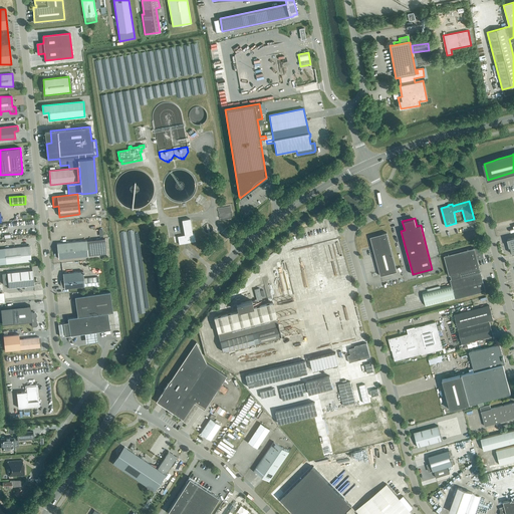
[(193,234),(191,225),(190,219),(182,220),(185,235),(178,237),(179,244),(179,245),(196,242),(195,241),(194,234),(193,234)]
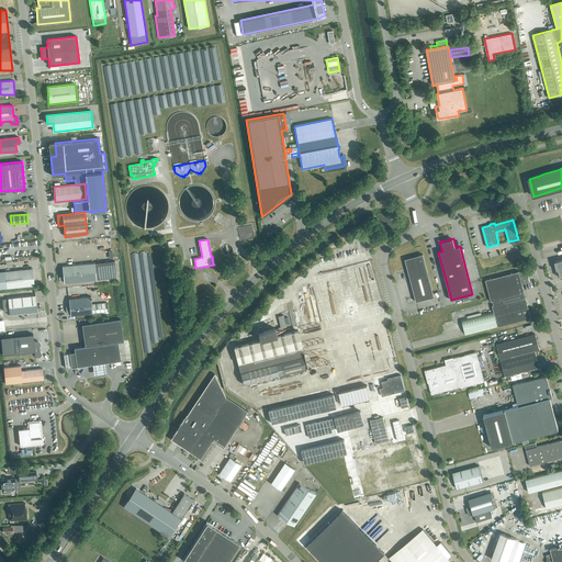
[(416,302),(434,298),(423,255),(417,256),(418,256),(415,257),(413,259),(411,261),(409,265),(409,267),(411,269),(408,270),(415,296),(414,296),(416,302)]
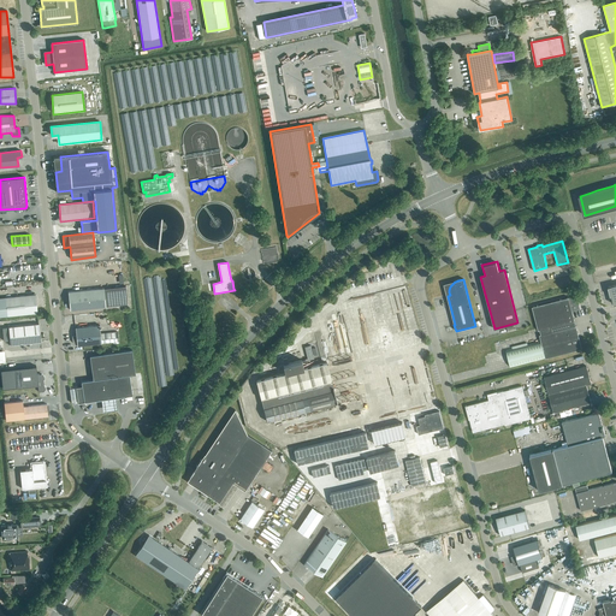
[(104,289),(69,292),(70,311),(106,307),(128,304),(125,286),(104,289)]
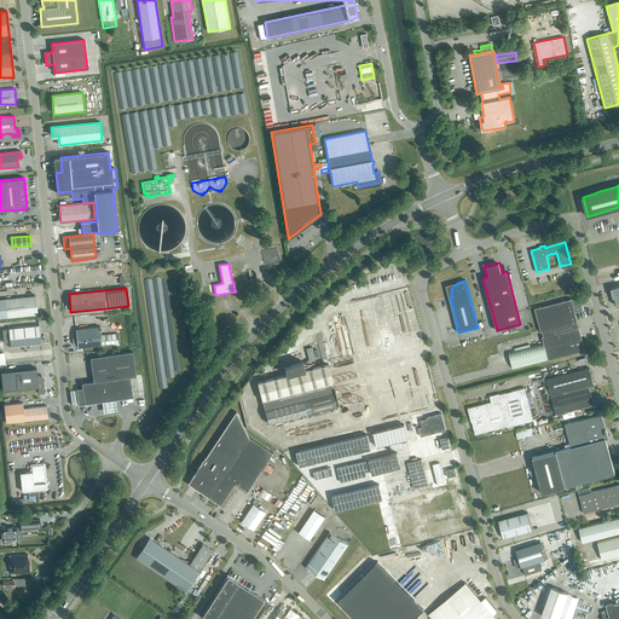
[(0,318),(38,314),(36,296),(0,300),(0,318)]
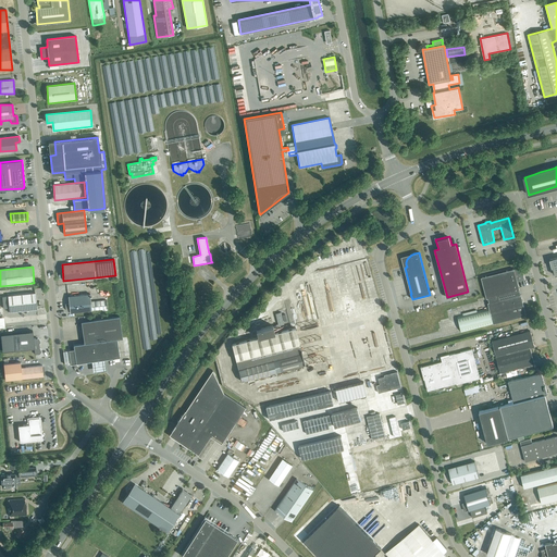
[(524,280),(521,268),(514,270),(514,269),(481,277),(486,299),(489,298),(490,302),(487,304),(490,309),(457,318),(461,333),(493,324),(525,316),(520,295),(519,295),(518,291),(519,291),(517,282),(524,280)]
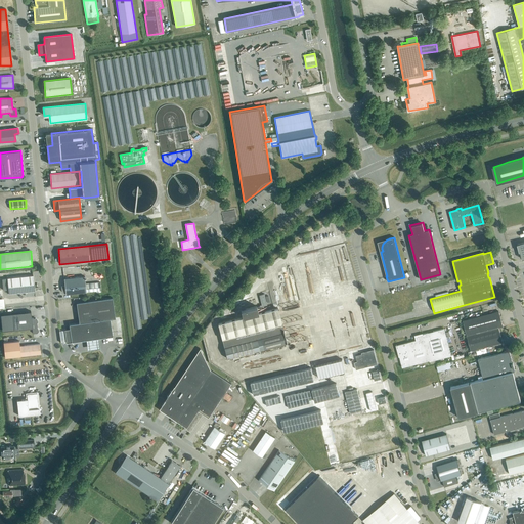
[(33,275),(7,278),(9,294),(24,292),(25,297),(32,296),(34,291),(35,291),(33,275)]
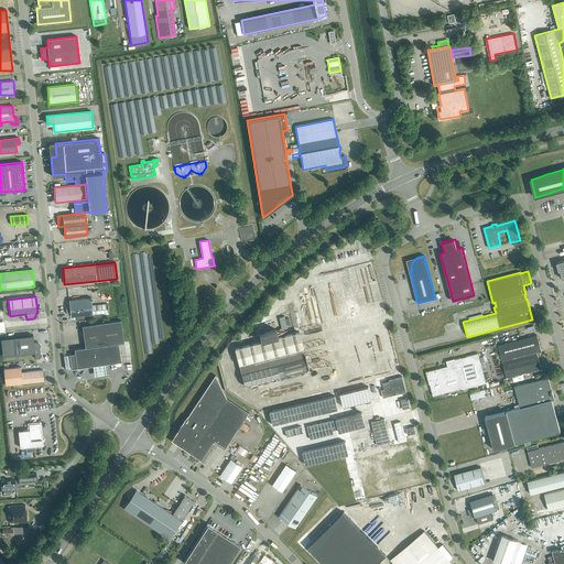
[(69,307),(66,307),(67,313),(69,315),(71,315),(71,316),(93,314),(109,313),(108,304),(91,305),(91,297),(69,300),(69,307)]
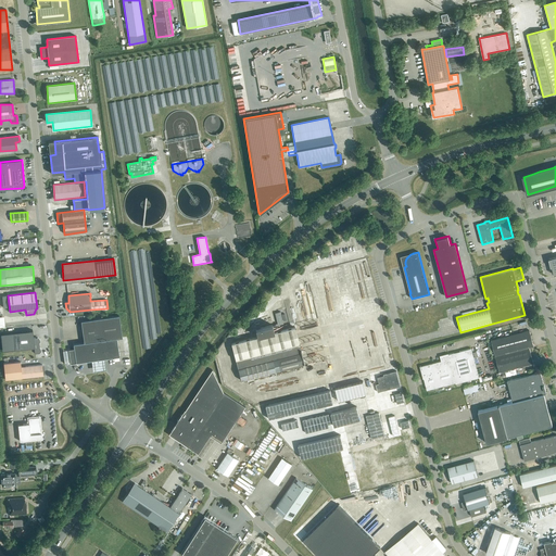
[(281,315),(280,312),(275,313),(277,324),(275,324),(276,325),(272,326),(272,325),(260,328),(258,325),(255,326),(256,329),(255,329),(257,337),(230,343),(240,380),(304,364),(294,327),(281,330),(280,325),(283,324),(282,321),(287,320),(286,314),(281,315)]
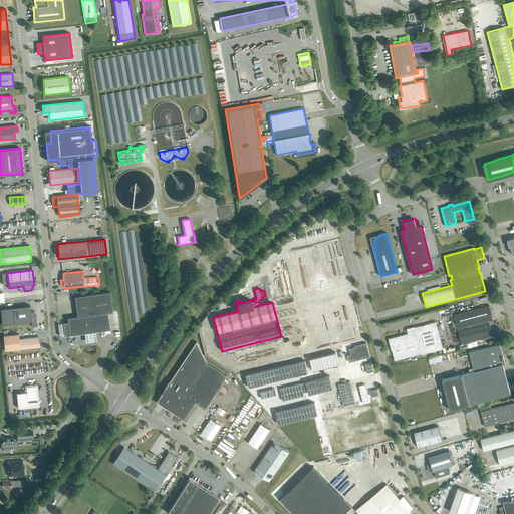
[(65,336),(70,335),(110,329),(108,313),(112,312),(110,292),(75,297),(77,317),(67,318),(68,322),(63,323),(65,336)]
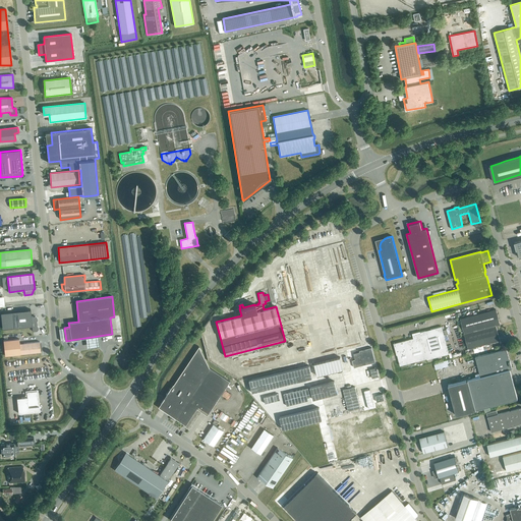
[(31,309),(12,311),(14,328),(33,326),(33,332),(37,332),(39,330),(38,327),(36,326),(36,323),(38,321),(37,317),(35,316),(32,316),(31,309)]
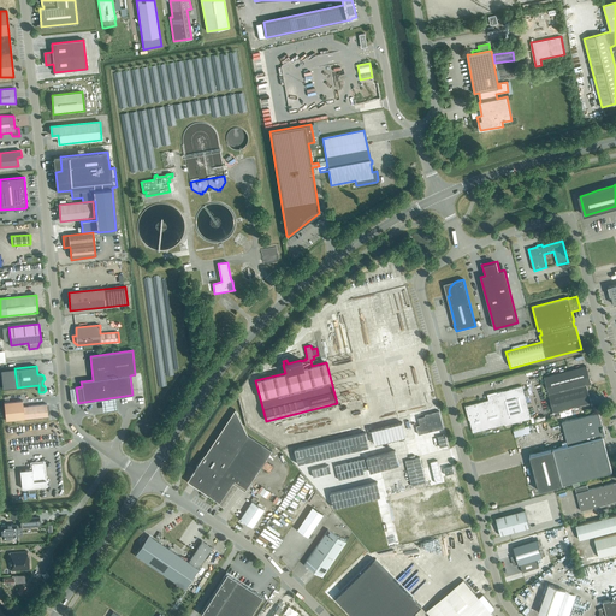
[(554,413),(591,402),(586,385),(591,384),(586,366),(544,378),(554,413)]
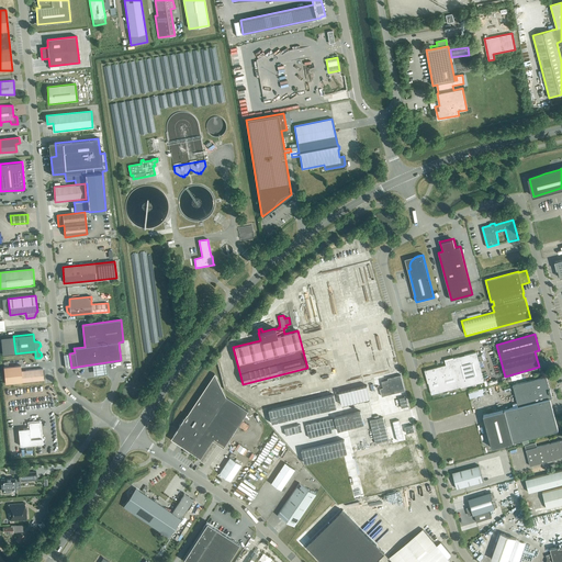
[(478,357),(476,352),(448,360),(449,364),(446,364),(446,366),(425,371),(431,394),(460,388),(461,388),(484,382),(479,362),(483,361),(482,356),(478,357)]
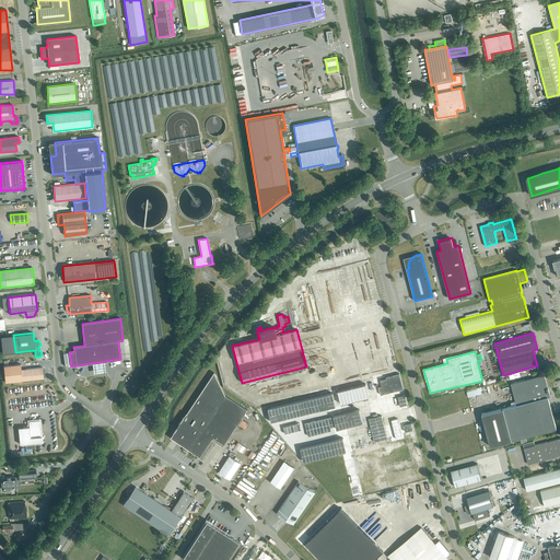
[(6,383),(44,378),(43,368),(21,370),(21,365),(3,366),(6,383)]
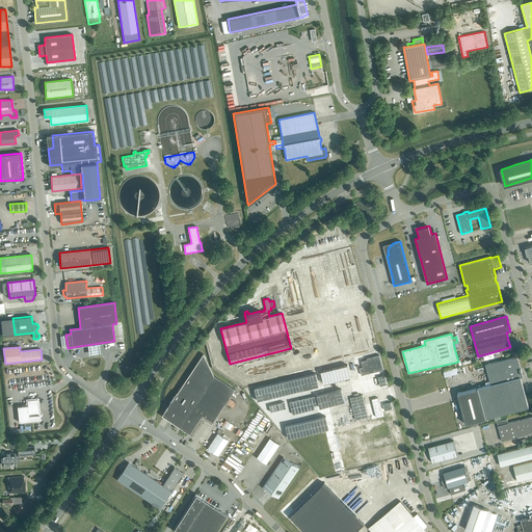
[(211,425),(235,390),(213,375),(203,354),(177,393),(167,406),(167,407),(161,416),(189,434),(188,436),(193,440),(206,421),(211,425)]
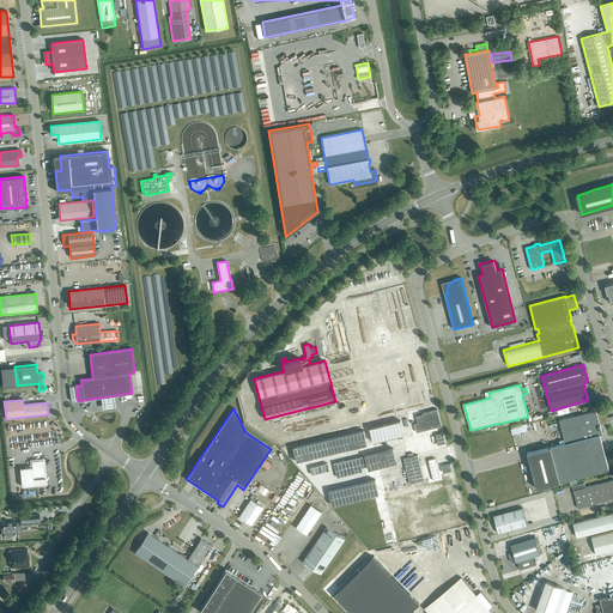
[(608,469),(600,435),(601,435),(595,411),(588,413),(559,420),(565,443),(551,447),(527,453),(536,489),(560,483),(560,481),(571,479),(572,484),(578,483),(577,478),(608,469)]
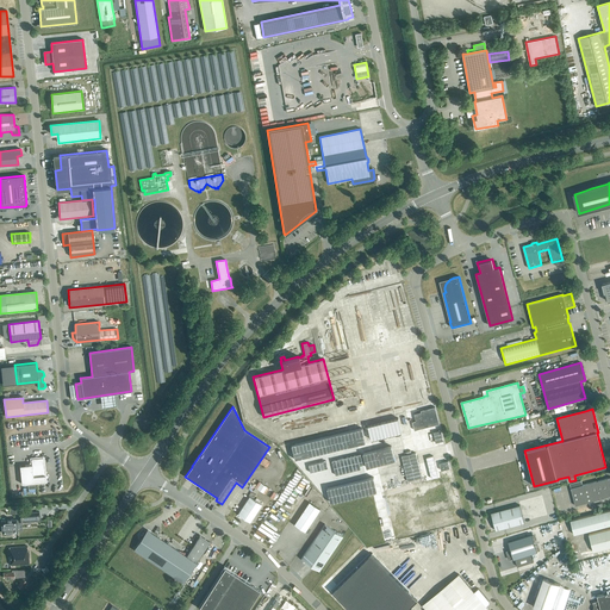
[(305,422),(304,412),(280,417),(282,427),(305,422)]
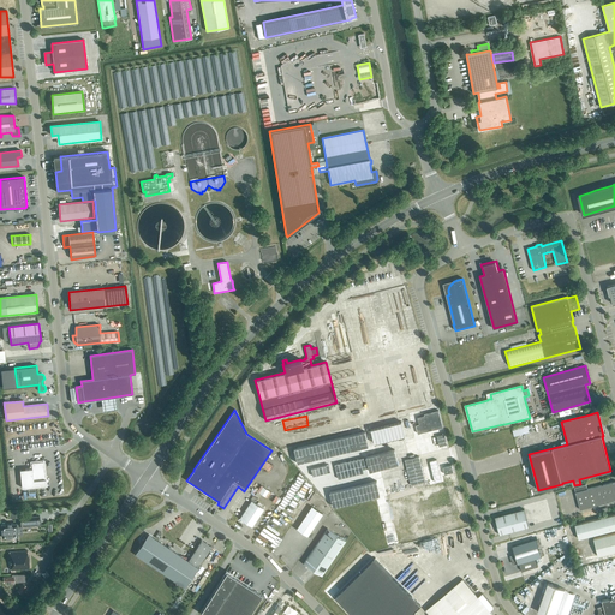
[(512,429),(514,436),(531,431),(529,424),(512,429)]
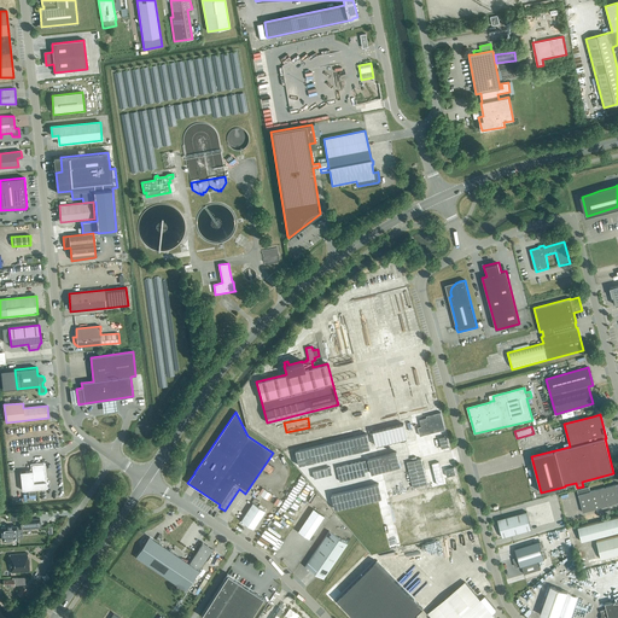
[(270,473),(274,467),(267,462),(263,468),(270,473)]
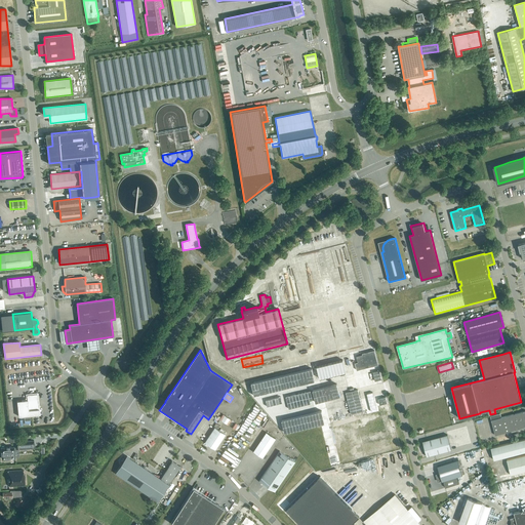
[(30,415),(39,414),(37,394),(27,395),(28,400),(17,401),(18,417),(24,416),(30,415)]
